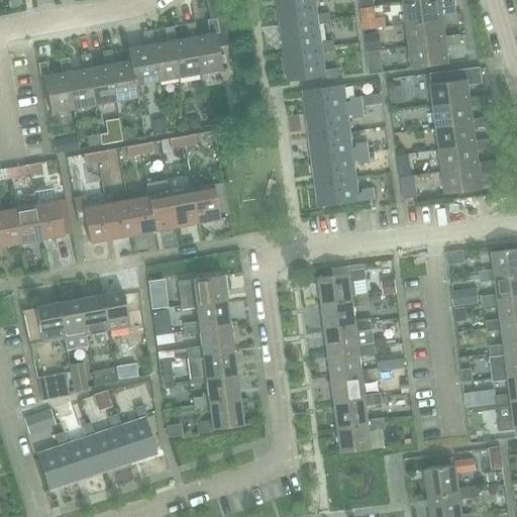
[(21,0),(13,0),(7,1),(9,10),(23,7),(21,0)]
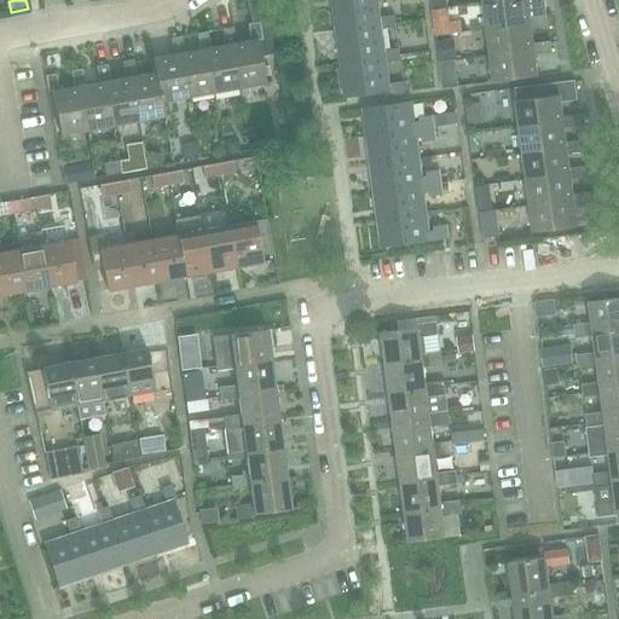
[(252,41),(237,44),(232,44),(241,87),(266,82),(261,56),(276,53),(265,0),(248,0),(253,23),(248,24),(252,41)]
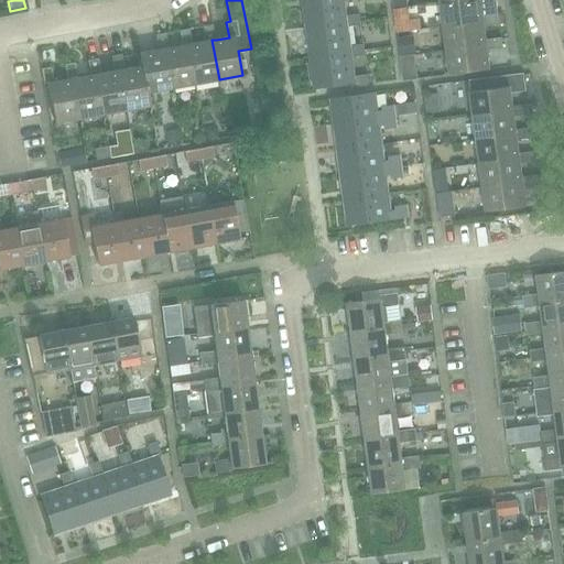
[(304,0),(307,26),(347,21),(348,26),(361,24),(360,14),(347,17),(344,0),(304,0)]
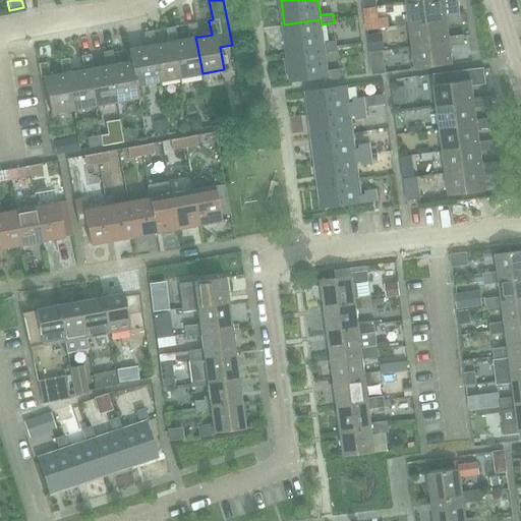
[(375,0),(363,0),(364,9),(378,7),(375,0)]
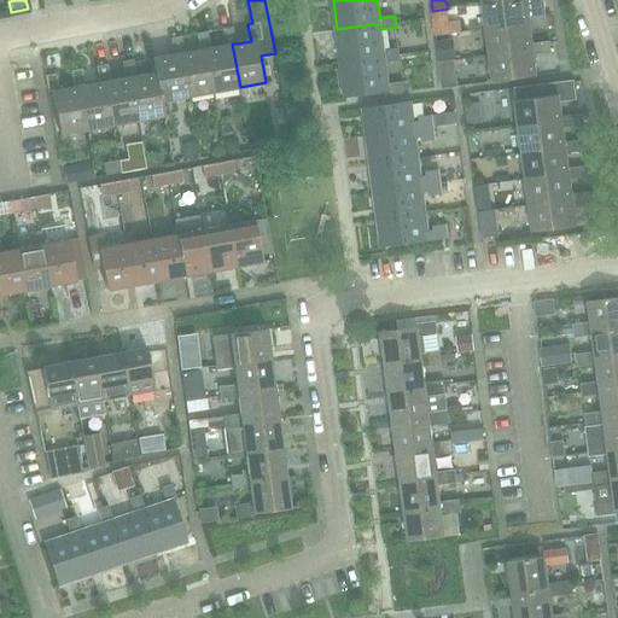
[(511,0),(484,4),(488,29),(531,24),(530,18),(547,16),(544,1),(544,0),(511,0)]
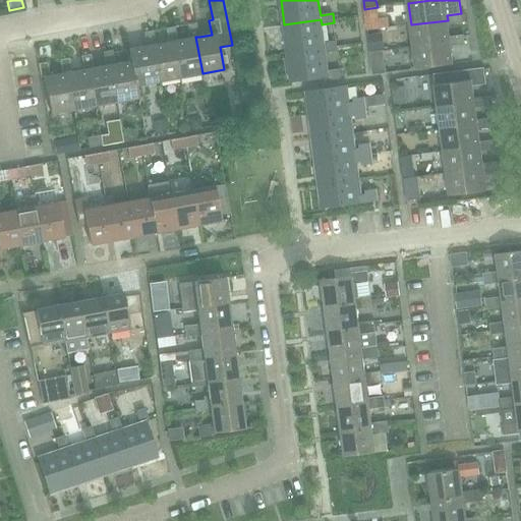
[(378,7),(364,9),(367,31),(381,29),(380,19),(378,7)]
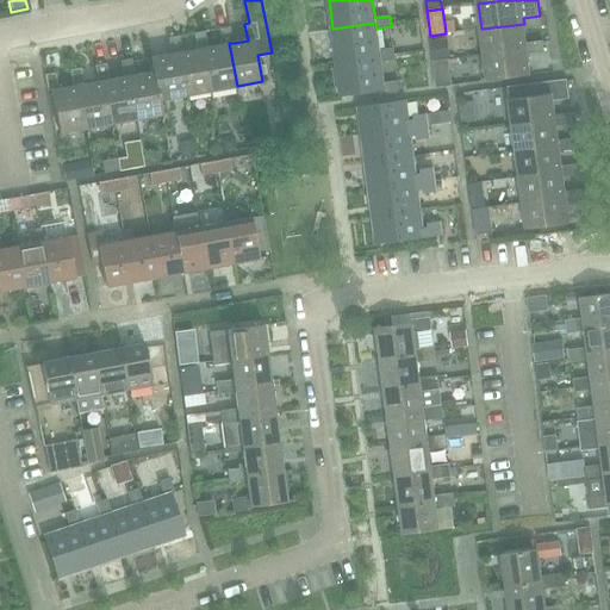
[(481,29),(485,55),(528,49),(527,43),(526,29),(541,26),(540,16),(523,18),(524,24),(481,29)]
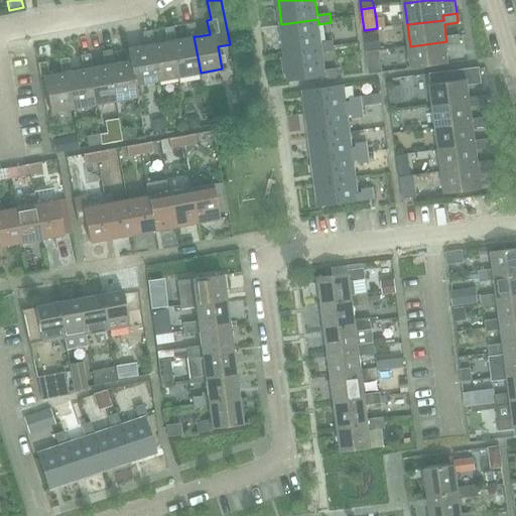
[(281,24),(284,50),(321,46),(321,52),(323,51),(335,50),(334,40),(320,42),(318,24),(317,19),(281,24)]
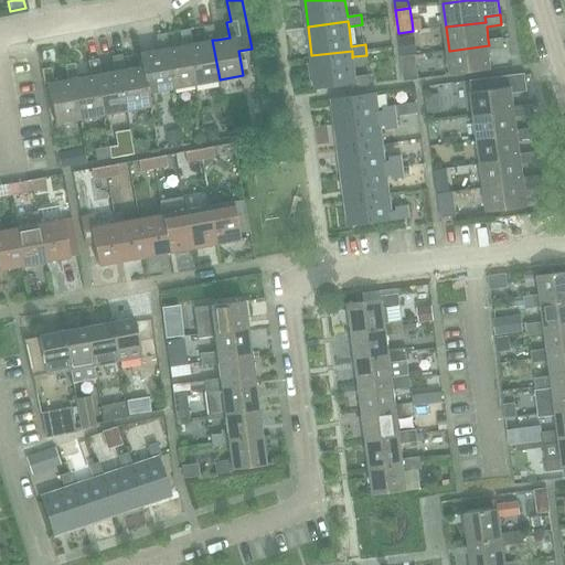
[(189,44),(195,84),(220,80),(212,40),(216,40),(214,24),(203,27),(206,41),(193,44),(189,44)]
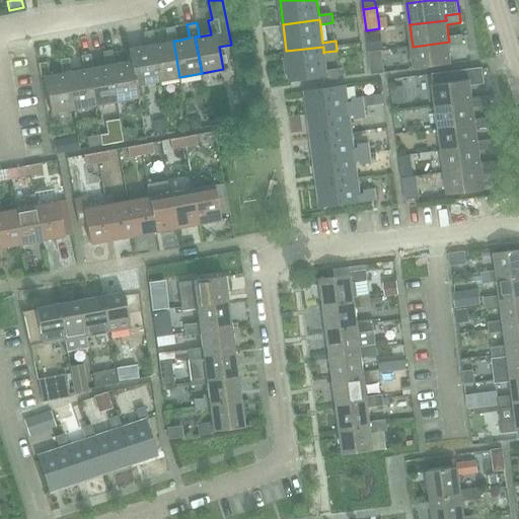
[(152,45),(159,81),(179,77),(173,41),(177,41),(174,26),(165,28),(167,42),(155,45),(155,44),(152,45)]
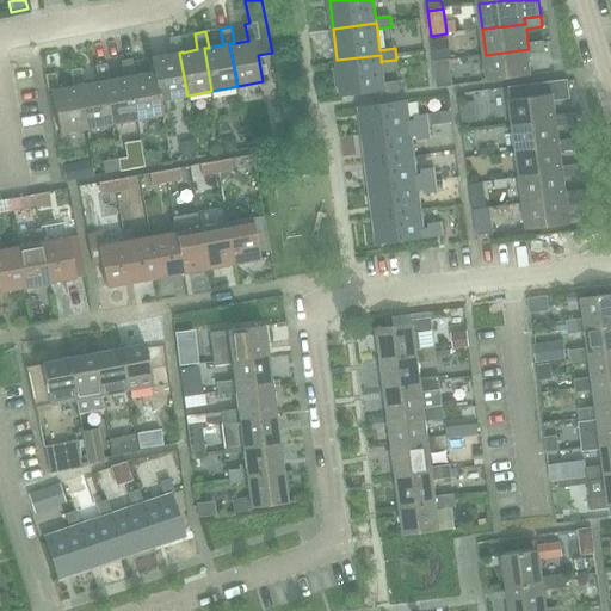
[(154,72),(155,72),(161,100),(187,96),(179,53),(183,51),(180,36),(170,37),(172,54),(152,57),(154,72)]
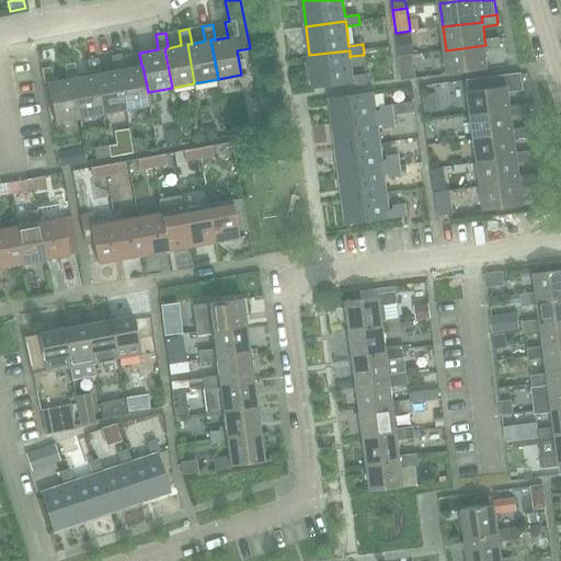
[(412,35),(396,38),(399,56),(415,54),(412,35)]
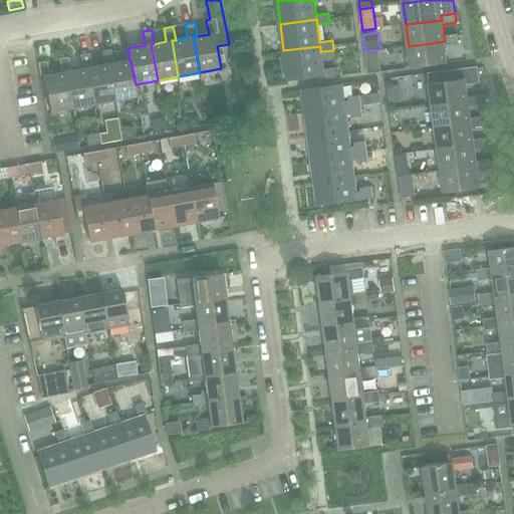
[(409,46),(411,67),(448,63),(445,45),(459,43),(458,34),(444,36),(445,41),(409,46)]
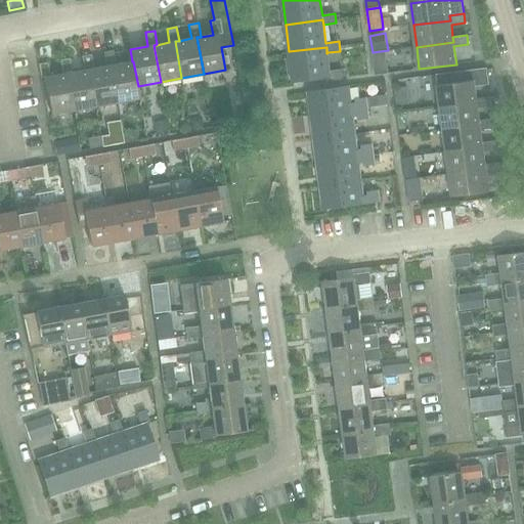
[(331,78),(331,81),(344,79),(343,70),(330,72),(328,52),(326,53),(326,47),(289,51),(293,83),(331,78)]
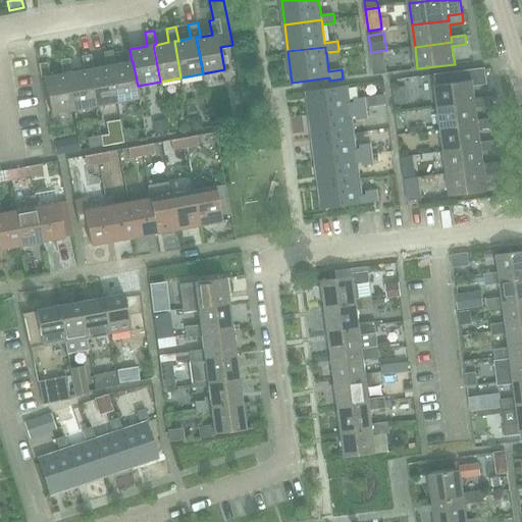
[(110,65),(117,102),(140,97),(138,87),(133,61),(132,61),(116,64),(113,50),(104,52),(106,66),(110,65)]
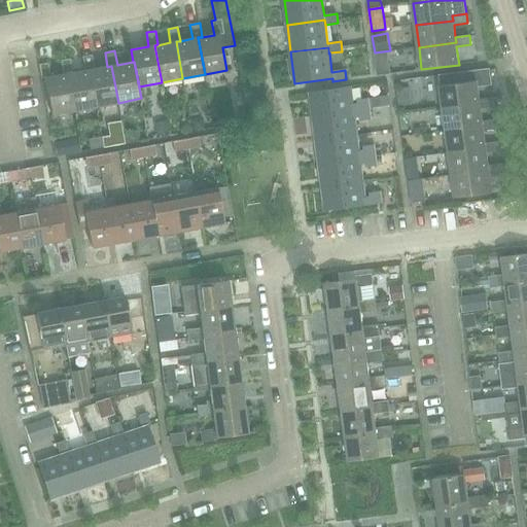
[(388,51),(374,54),(377,76),(391,74),(388,51)]
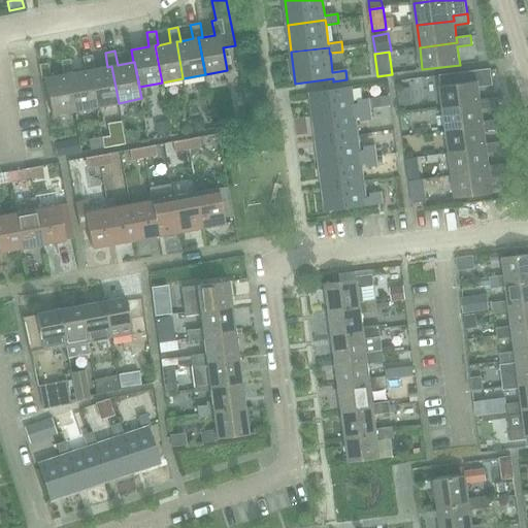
[(90,70),(97,106),(119,103),(111,66),(107,67),(95,69),(93,55),(83,57),(86,71),(90,70)]
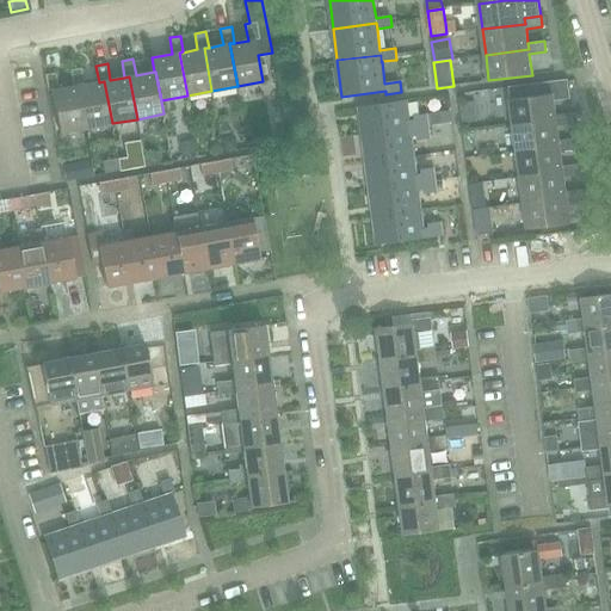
[(79,86),(86,128),(112,123),(104,81),(99,82),(85,85),(81,68),(71,71),(73,87),(79,86)]
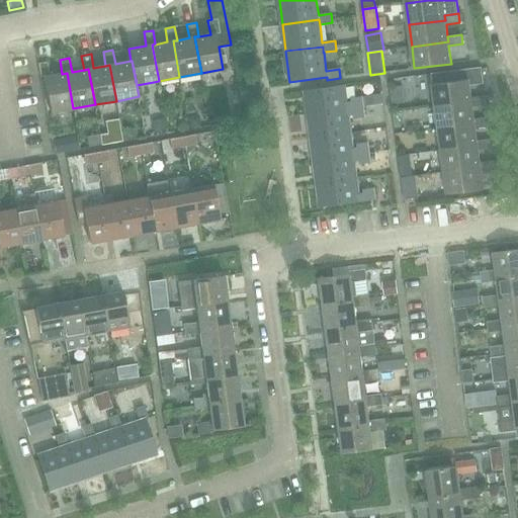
[(52,112),(73,108),(67,73),(62,74),(51,76),(48,62),(38,63),(40,77),(45,77),(52,112)]
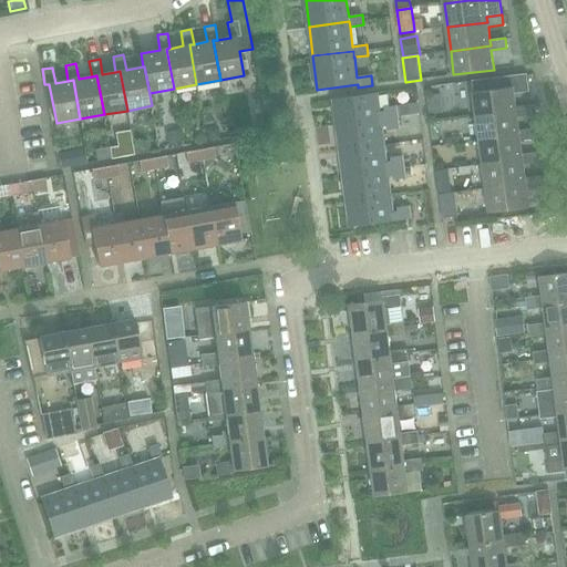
[(474,93),(477,117),(517,112),(516,107),(515,94),(531,92),(527,74),(473,81),(474,92),(474,93)]
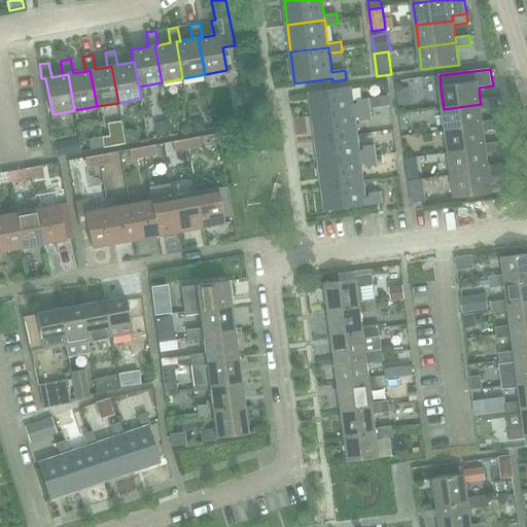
[(309,93),(312,116),(369,108),(367,99),(351,101),(350,88),(309,93)]
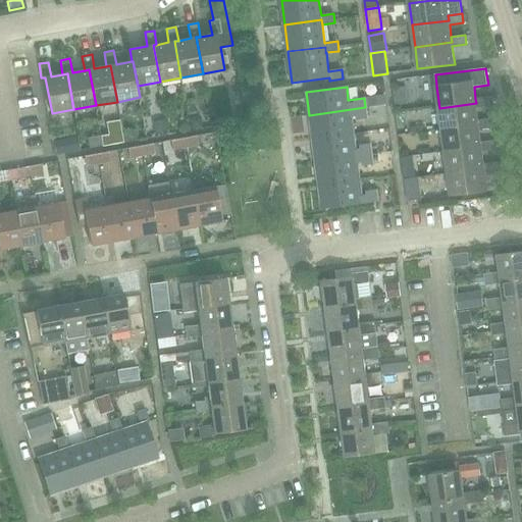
[(406,87),(393,89),(395,106),(409,104),(406,87)]
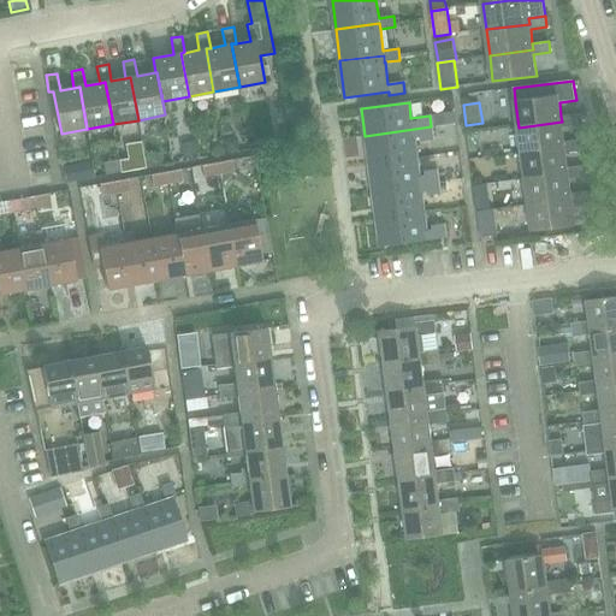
[(454,112),(434,114),(436,126),(456,124),(454,112)]
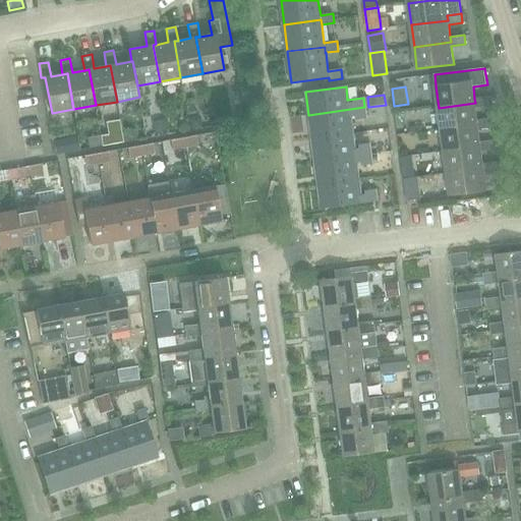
[(439,108),(442,129),(478,125),(477,120),(476,108),(489,106),(488,97),(474,99),(475,103),(439,108)]
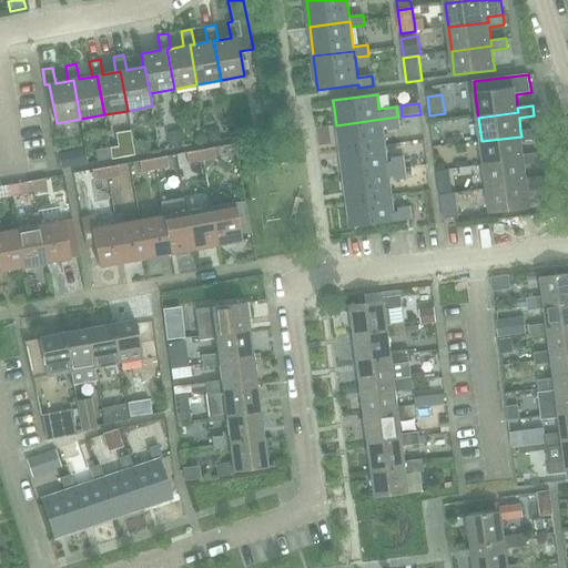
[(336,125),(340,150),(384,144),(382,131),(399,129),(397,117),(336,125)]
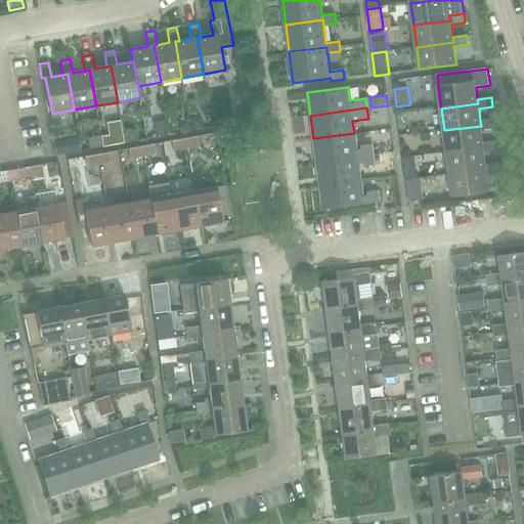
[(202,116),(189,118),(191,130),(204,128),(202,116)]
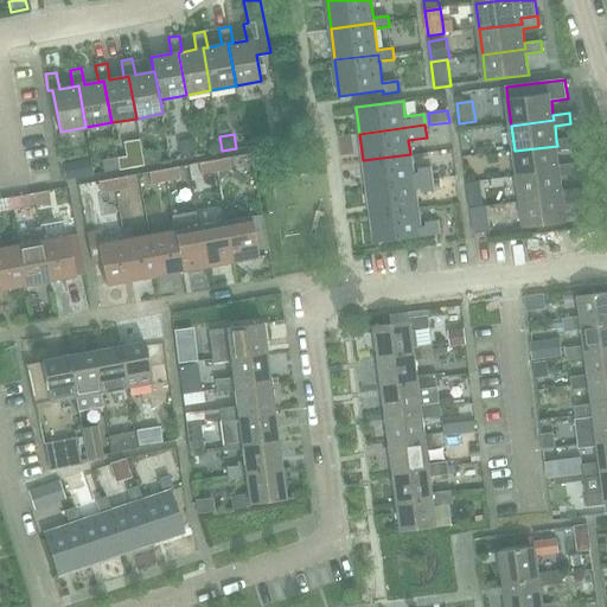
[(515,151),(517,177),(561,171),(560,165),(558,151),(574,148),(573,138),(556,140),(557,146),(515,151)]
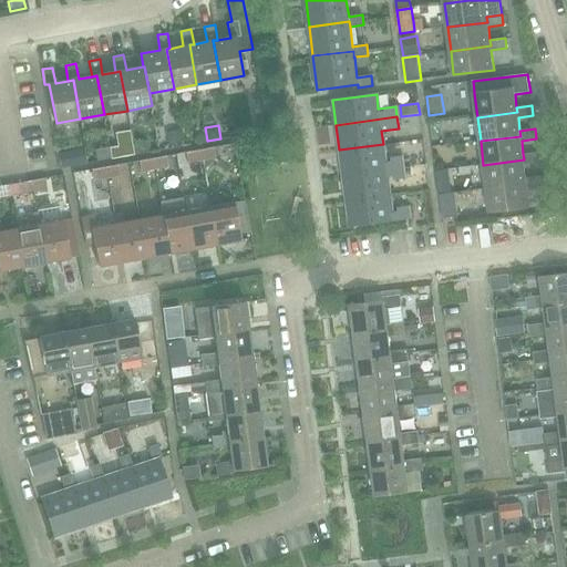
[(178,130),(166,132),(168,145),(181,142),(178,130)]
